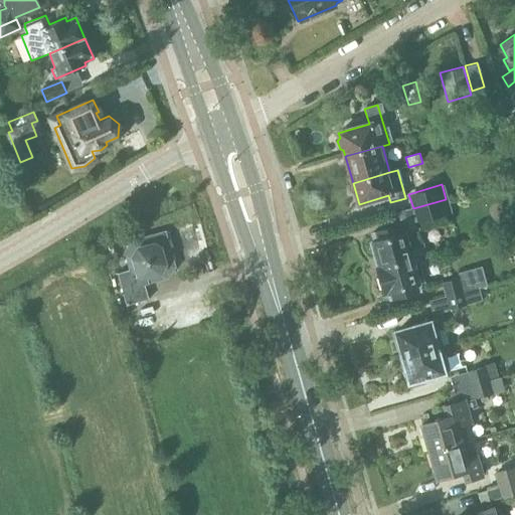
[(416,221),(449,212),(446,199),(413,208),(397,212),(401,224),(370,233),(372,241),(369,242),(376,269),(422,255),(420,246),(423,246),(416,221)]
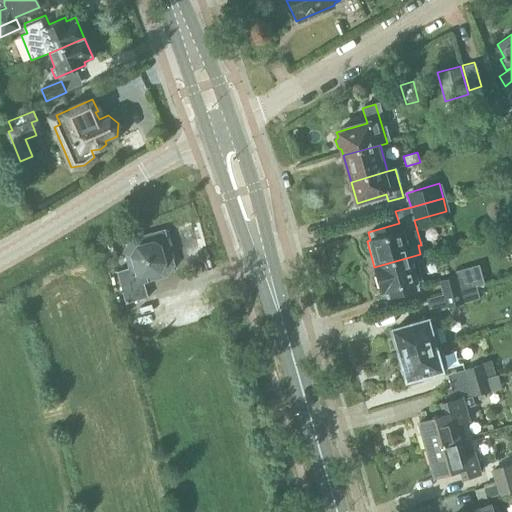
[(124,248),(131,239),(123,231),(116,238),(116,240),(124,248)]
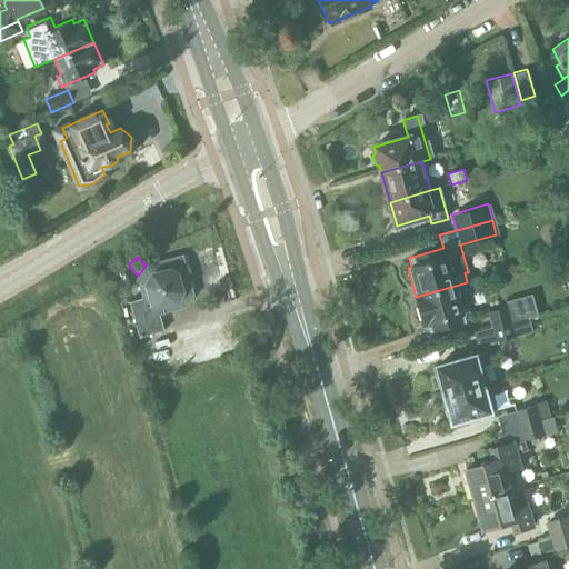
[(181,257),(146,267),(137,281),(142,299),(129,302),(139,339),(163,332),(159,317),(180,310),(192,297),(181,257)]
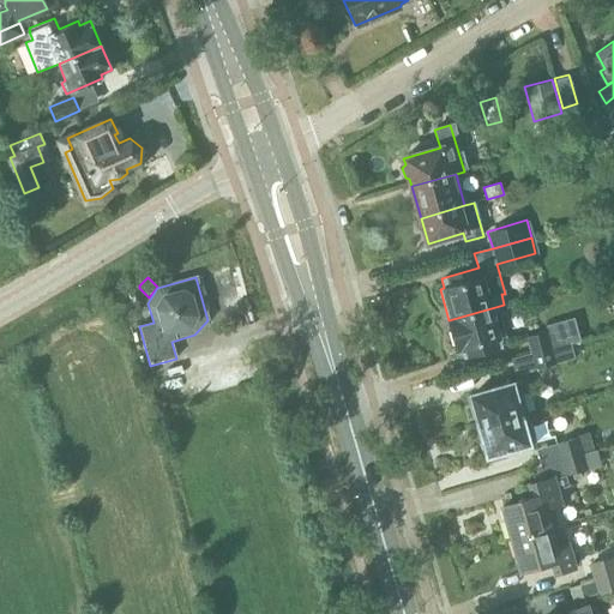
[(128,304),(131,313),(140,311),(138,301),(128,304)]
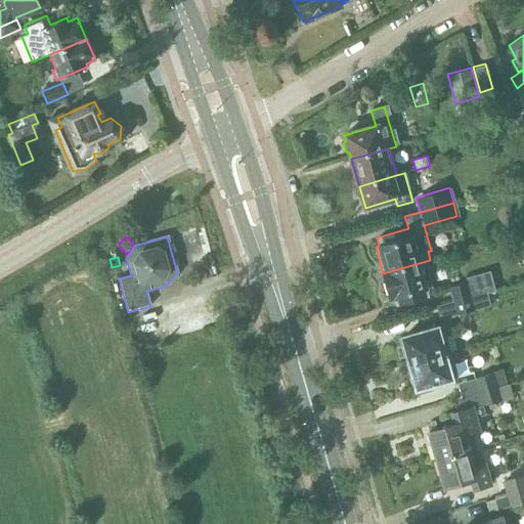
[(433,267),(430,260),(383,273),(390,298),(394,297),(396,305),(428,296),(425,288),(431,286),(426,269),(433,267)]
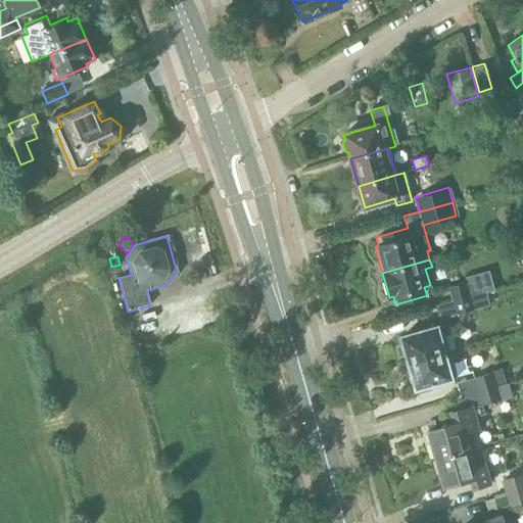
[(440,293),(449,291),(453,300),(469,295),(466,282),(448,286),(447,284),(438,286),(440,293)]
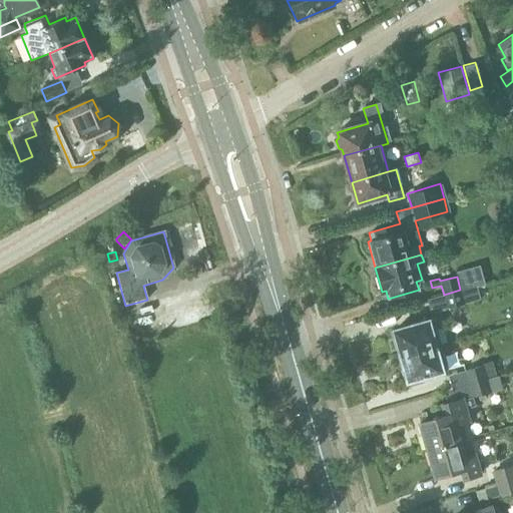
[(444,295),(444,296),(428,300),(431,313),(481,300),(477,287),(477,285),(460,290),(444,295)]
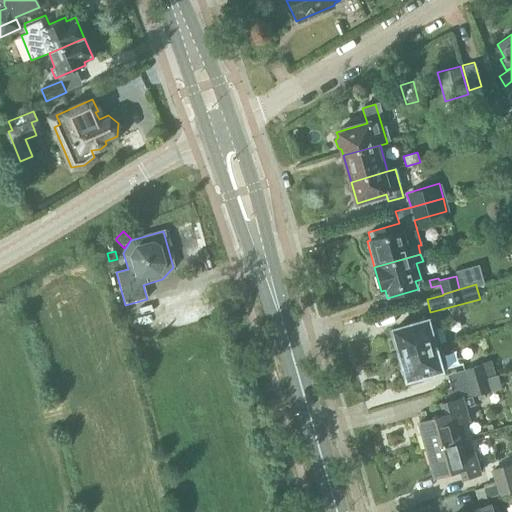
[(399,355),(433,346),(433,345),(439,344),(432,318),(391,330),(399,355)]
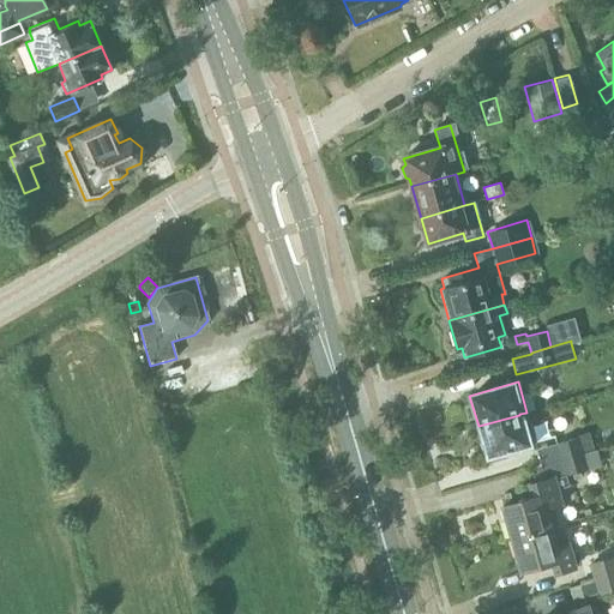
[(522,423),(519,415),(479,426),(487,456),(535,443),(529,422),(522,423)]
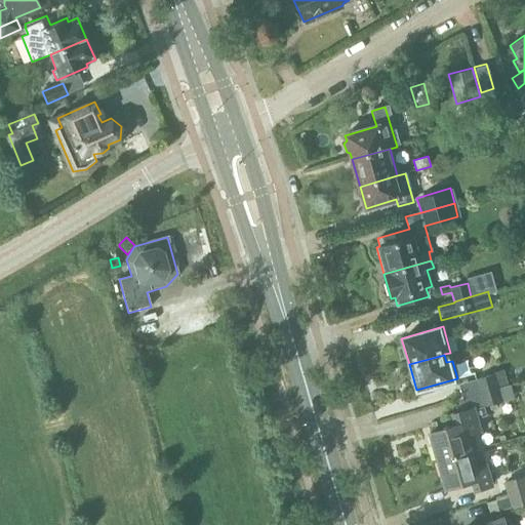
[(493,374),(476,379),(480,393),(499,389),(508,387),(506,380),(503,370),(492,372),(493,374)]
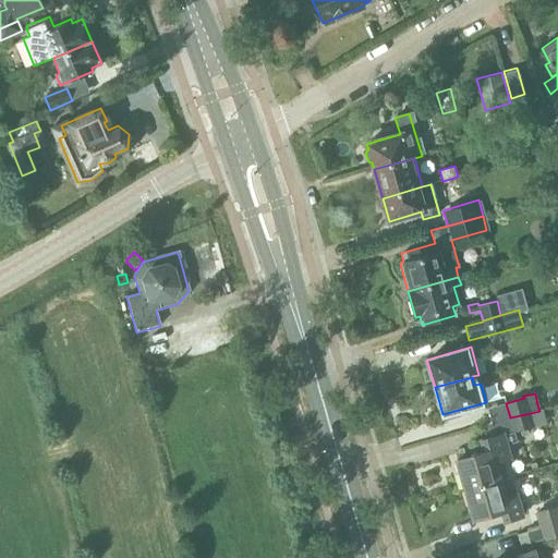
[(540,411),(531,413),(533,422),(545,417),(543,410),(540,411)]
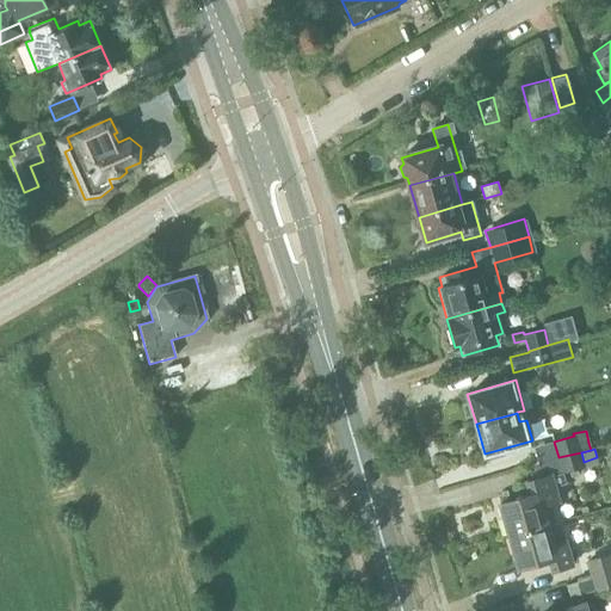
[(581,452),(559,457),(563,473),(585,467),(584,462),(581,452)]
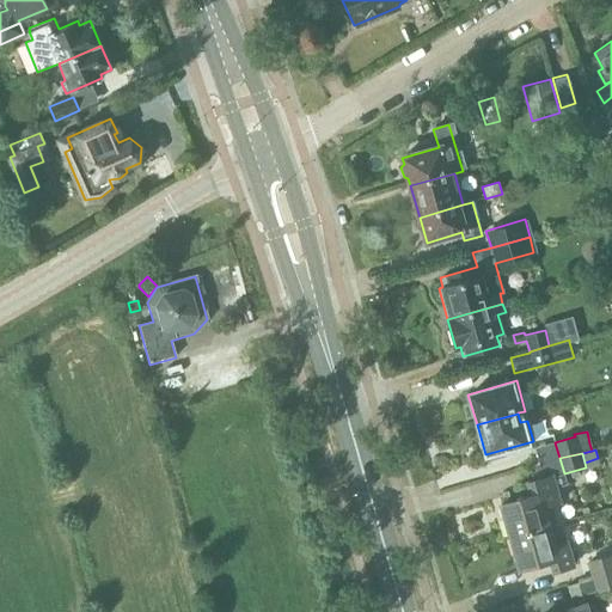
[(528,496),(497,505),(501,518),(506,516),(510,534),(506,536),(507,537),(544,526),(561,521),(562,521),(557,503),(562,502),(557,487),(567,484),(564,473),(554,477),(554,475),(538,479),(525,483),(528,496)]
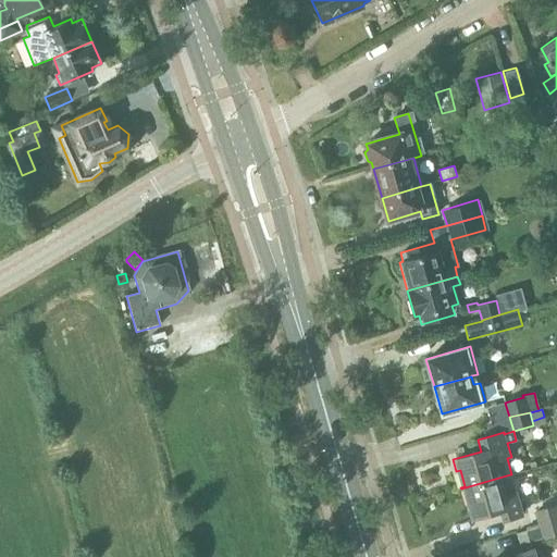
[(495,479),(461,489),(461,491),(466,490),(470,506),(467,507),(470,519),(498,511),(502,521),(518,517),(521,516),(510,474),(495,479)]
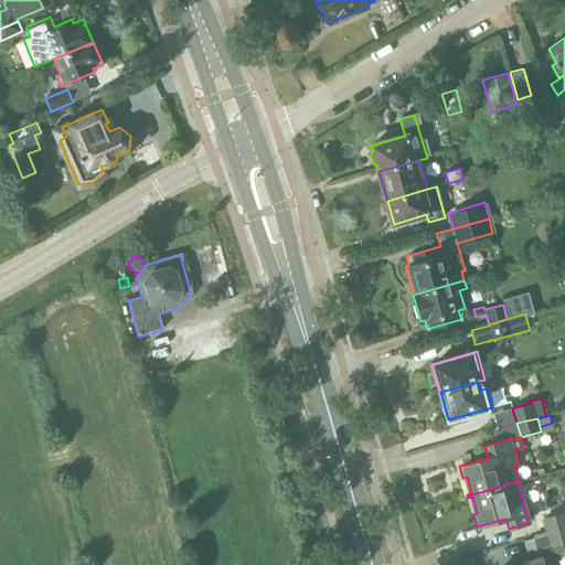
[(564,525),(564,511),(542,519),(545,533),(564,525)]
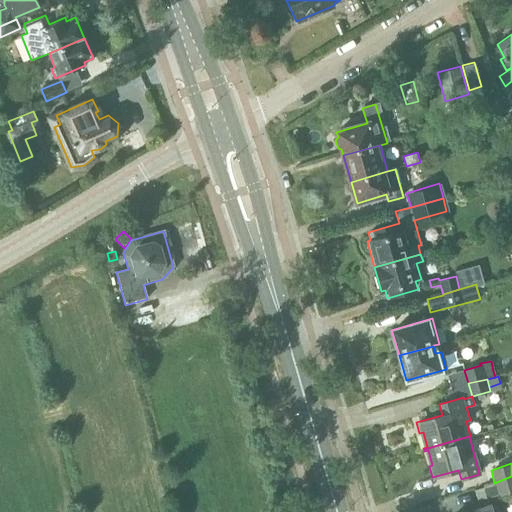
[(511,476),(494,483),(498,496),(511,491),(511,476)]
